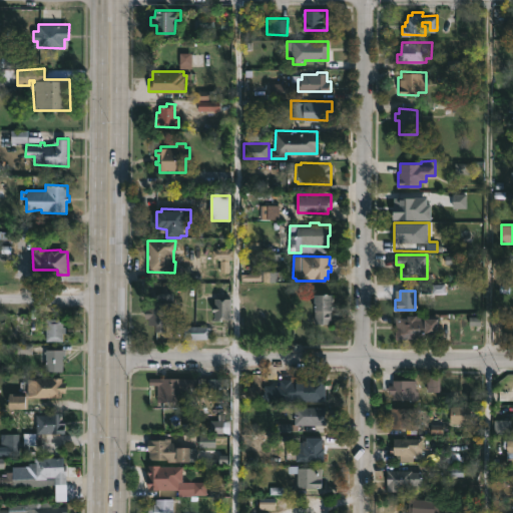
[(173,302),(173,326),(166,326),(166,333),(154,332),(155,325),(148,325),(148,319),(144,319),(144,310),(150,310),(150,293),(173,294),(173,302)]
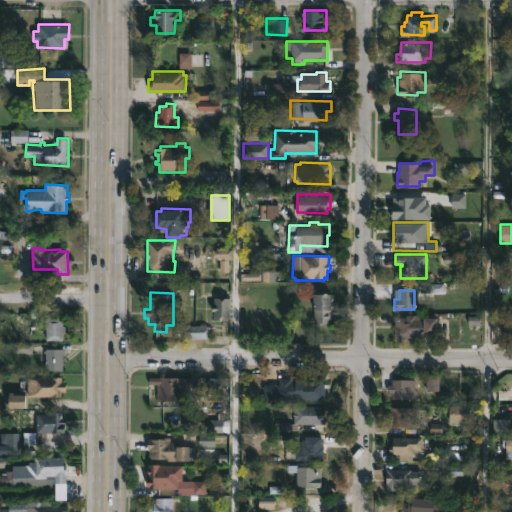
[(333,293),(333,303),(336,303),(335,309),(331,310),(331,323),(315,323),(315,293),(333,293)]
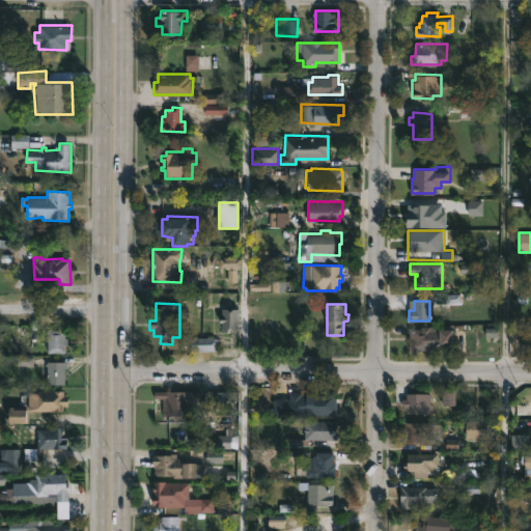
[(239,308),(239,330),(221,330),(221,322),(218,322),(218,316),(222,316),(222,308),(239,308)]
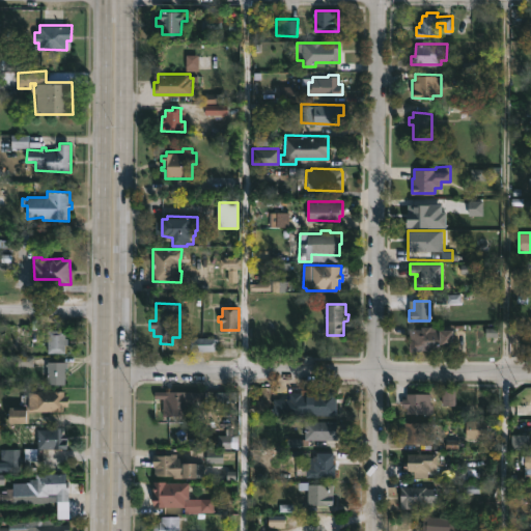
[(430,328),(430,330),(455,329),(454,355),(440,355),(441,338),(430,338),(430,348),(410,350),(410,329),(430,328)]
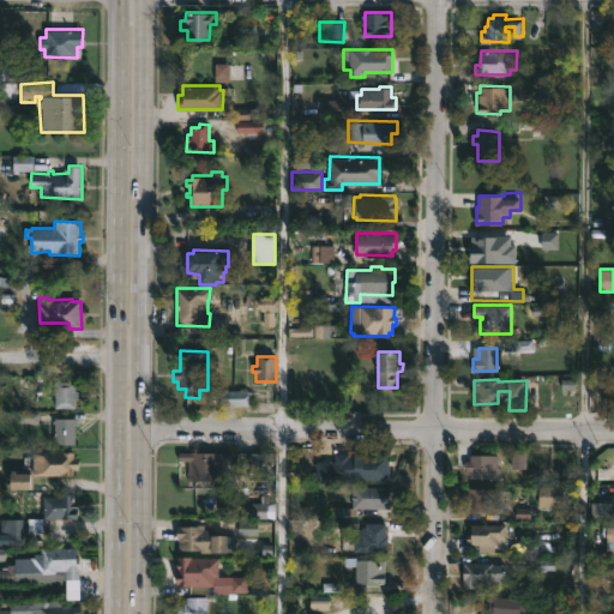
[(77,396),(77,408),(54,407),(55,381),(77,381),(77,396)]
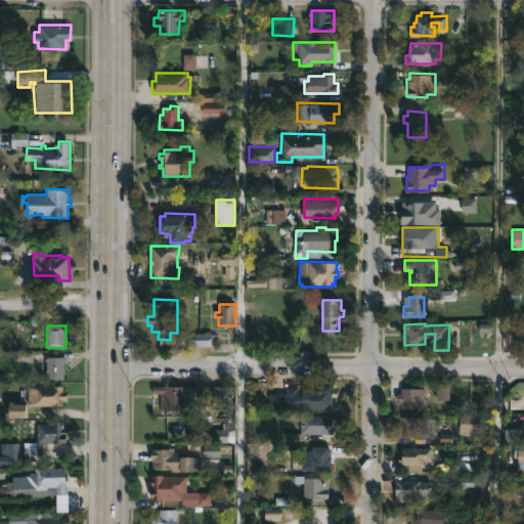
[(211,333),(211,335),(215,335),(215,345),(188,346),(188,333),(211,333)]
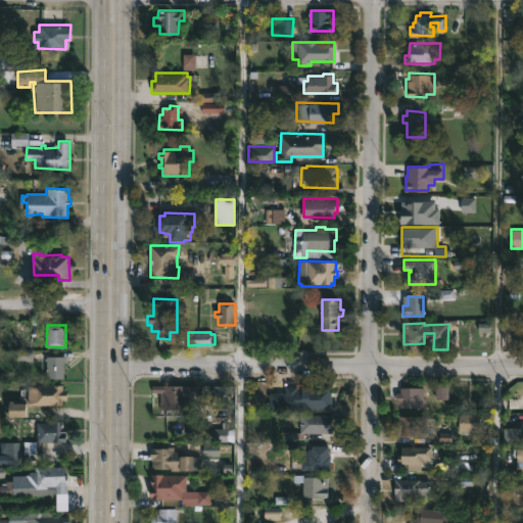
[(66,380),(47,380),(47,358),(66,358),(66,380)]
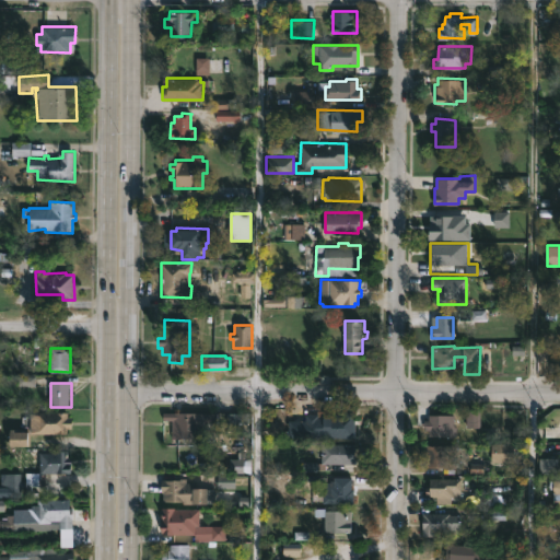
[(317,408),(317,411),(334,411),(334,413),(356,411),(356,438),(303,436),(303,440),(288,440),(288,424),(294,424),(294,413),(307,413),(307,408),(317,408)]
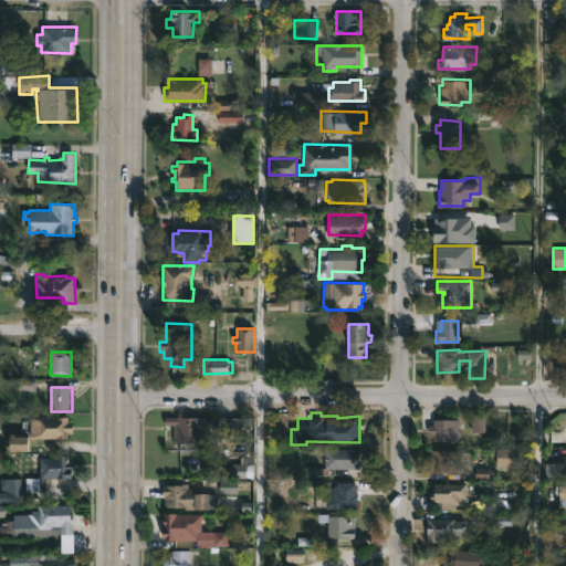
[(69,416),(69,421),(73,421),(73,432),(65,432),(65,438),(31,438),(30,451),(10,451),(10,432),(16,432),(14,437),(29,437),(29,432),(31,432),(31,416),(69,416)]
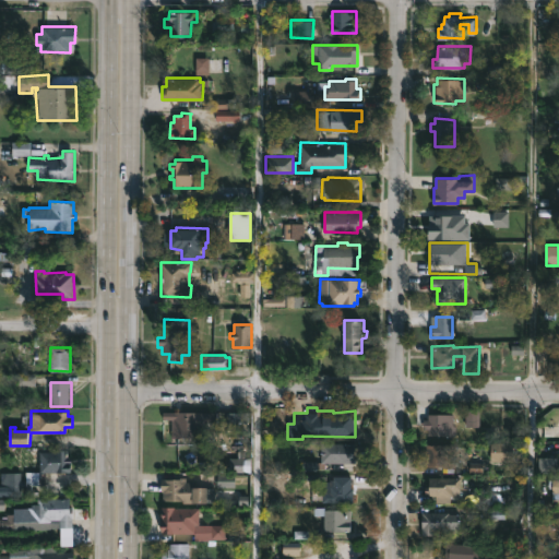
[(217,413),(217,427),(199,428),(199,438),(171,438),(171,420),(163,420),(163,412),(217,413)]
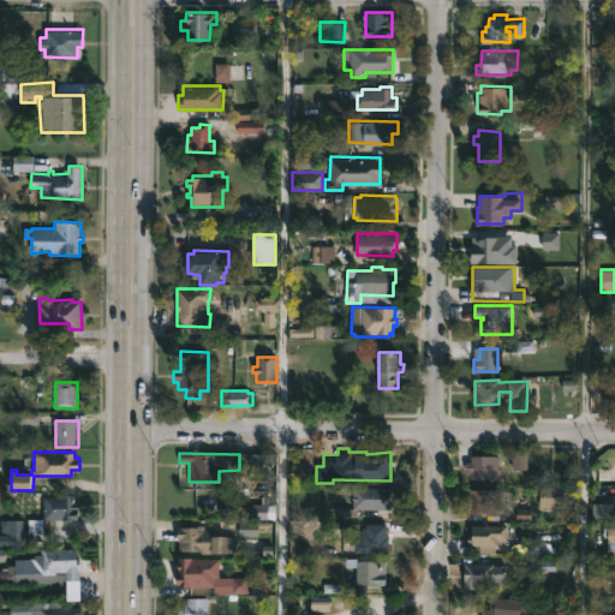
[(500,457),(500,469),(503,469),(503,478),(485,477),(485,479),(471,479),(471,472),(466,472),(467,461),(471,461),(471,455),(500,457)]
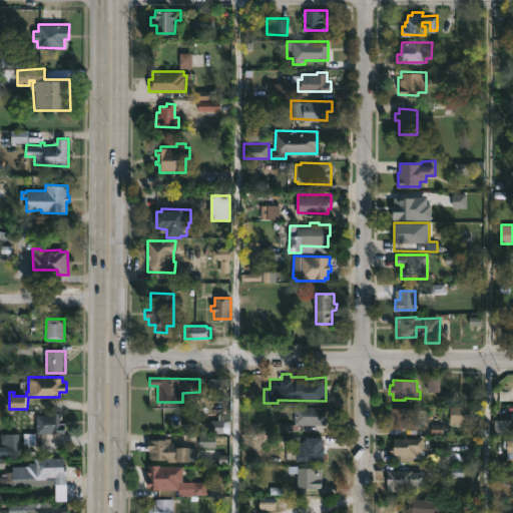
[(326,419),(326,424),(299,424),(299,430),(279,430),(280,422),(295,423),(295,406),(326,406),(326,419)]
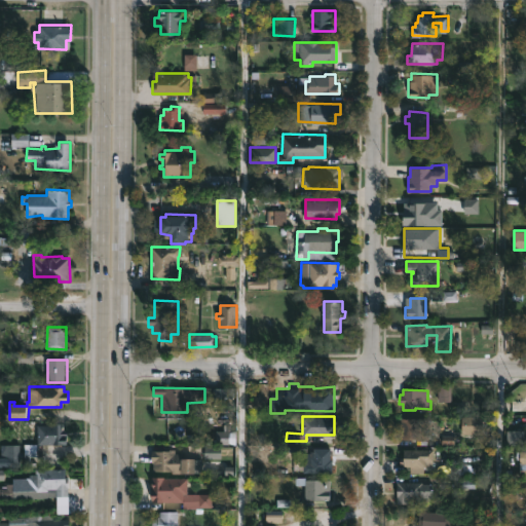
[(470,433),(461,433),(461,416),(483,416),(483,433),(470,433)]
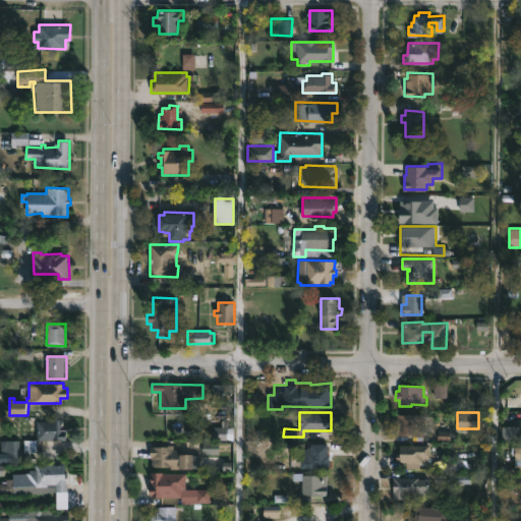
[(425,415),(425,433),(398,433),(398,427),(395,427),(395,419),(397,419),(397,414),(425,415)]
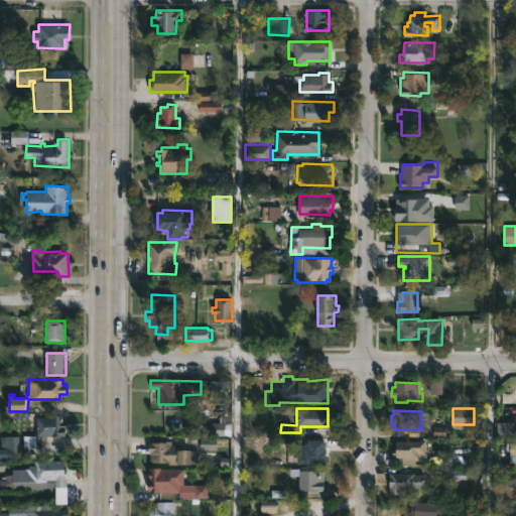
[(62,415),(62,422),(66,422),(66,435),(37,435),(37,425),(33,425),(33,415),(62,415)]
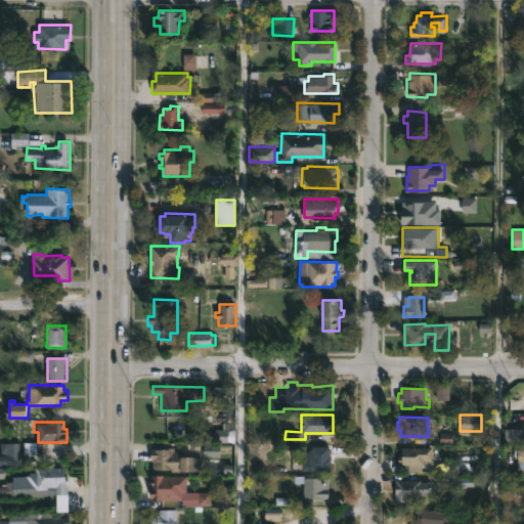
[(507,443),(523,443),(523,431),(507,431),(507,443)]
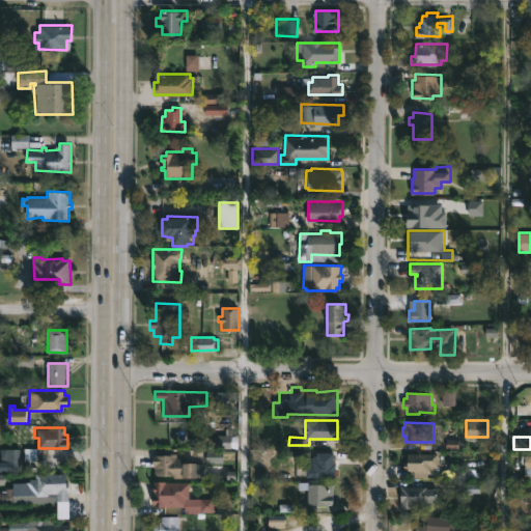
[(36,448),(36,460),(30,460),(30,468),(24,468),(24,460),(20,460),(20,471),(4,470),(4,460),(0,460),(1,453),(4,453),(4,449),(20,449),(20,456),(24,456),(24,447),(36,448)]
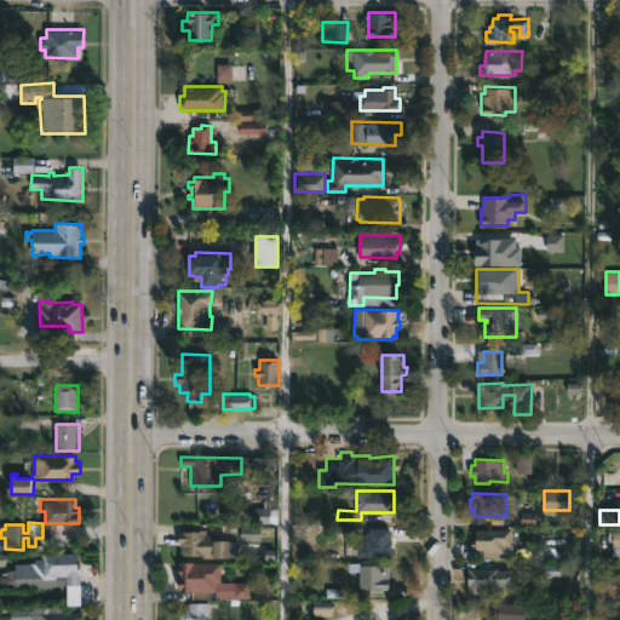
[(248,540),(231,540),(231,558),(201,558),(202,556),(181,556),(179,530),(213,529),(213,540),(229,540),(229,526),(248,526),(248,540)]
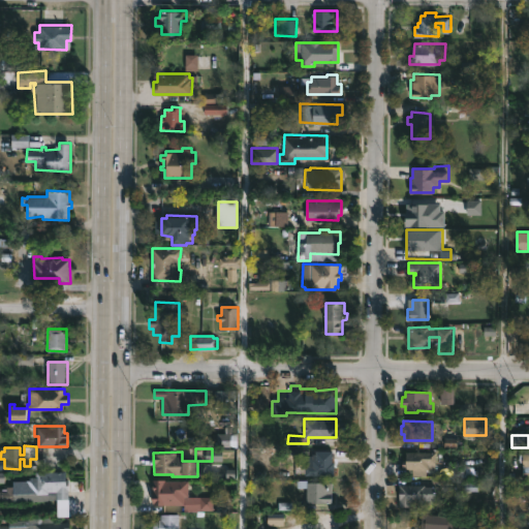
[(333,462),(334,462),(334,475),(305,475),(305,465),(311,465),(311,458),(315,458),(315,450),(333,450),(333,462)]
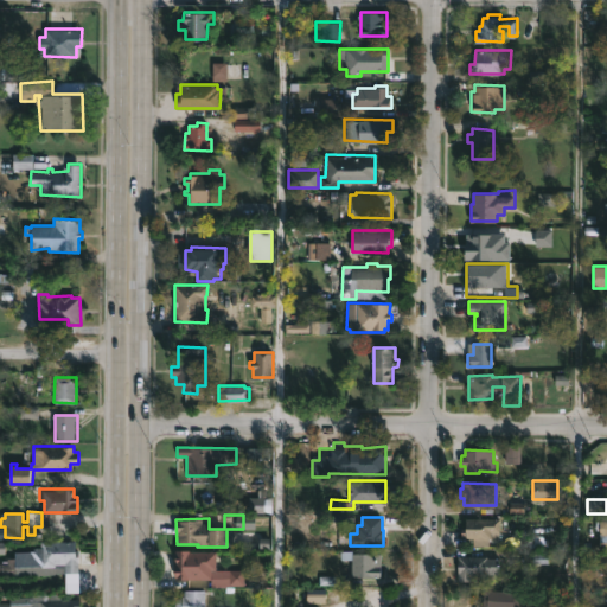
[(500,518),(500,538),(490,538),(490,547),(474,545),(474,538),(462,536),(462,528),(467,528),(467,518),(500,518)]
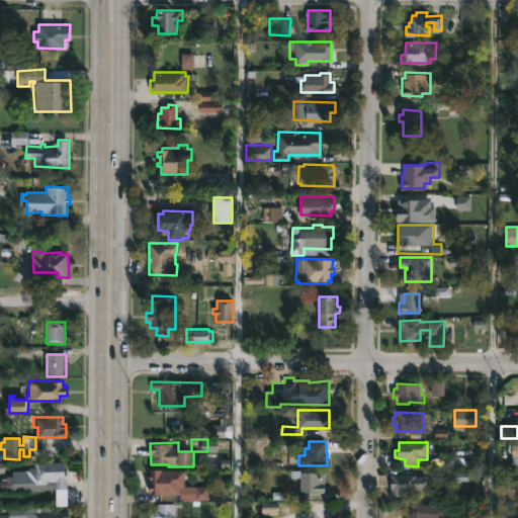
[(517,444),(517,462),(509,462),(510,453),(506,453),(506,444),(517,444)]
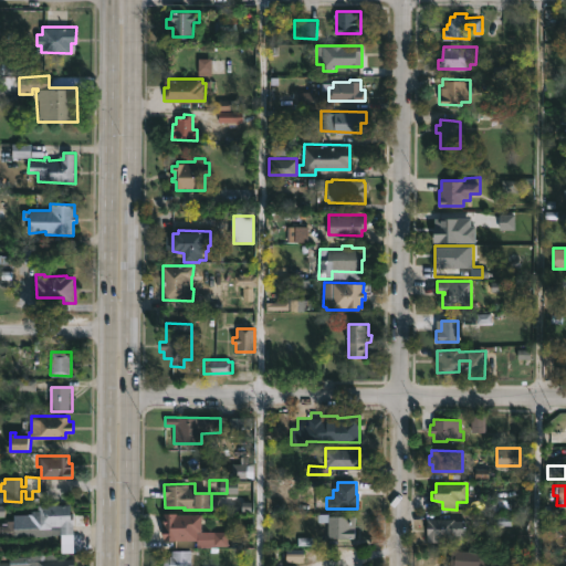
[(74,524),(74,534),(61,534),(61,526),(52,525),(52,528),(21,528),(21,536),(0,536),(0,520),(19,520),(20,514),(32,514),(32,511),(38,511),(38,504),(70,505),(70,517),(73,517),(74,524)]
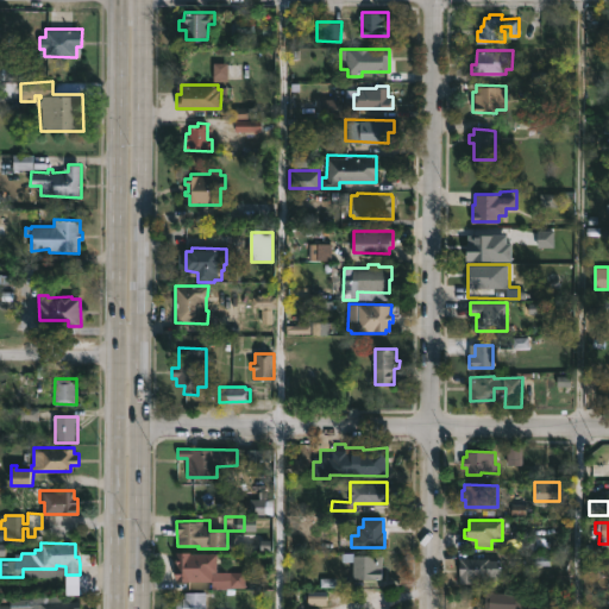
[(190,552),(217,552),(217,571),(245,571),(245,586),(212,589),(212,582),(175,581),(176,552),(190,552)]
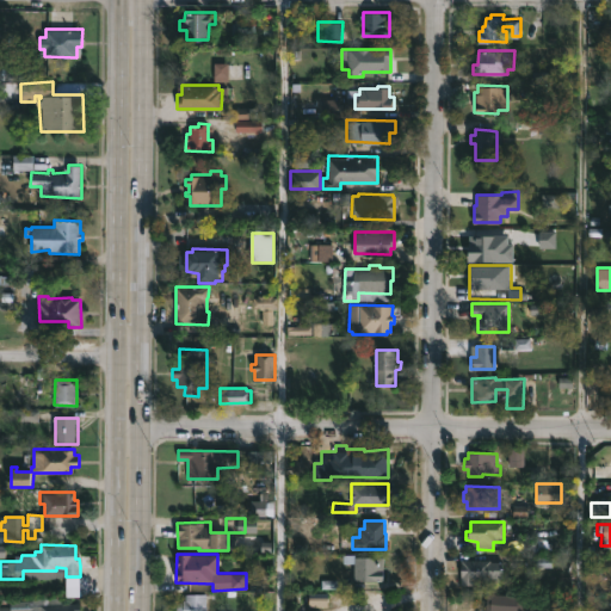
[(383,581),(353,580),(355,555),(383,556),(383,581)]
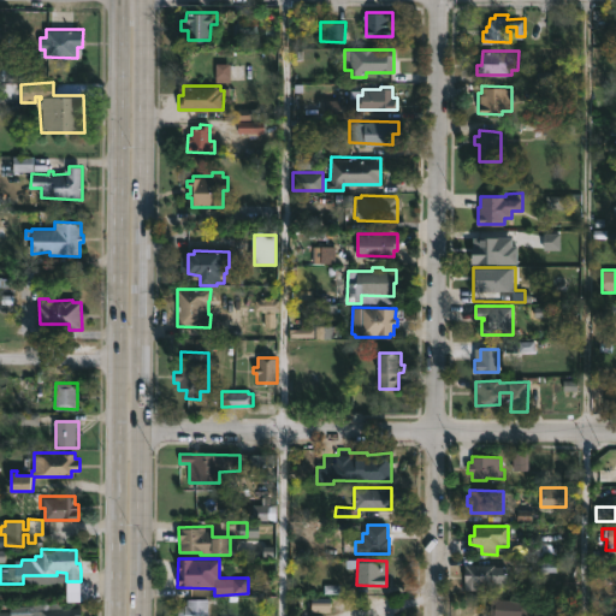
[(507,567),(505,584),(492,582),(492,591),(465,590),(466,564),(507,567)]
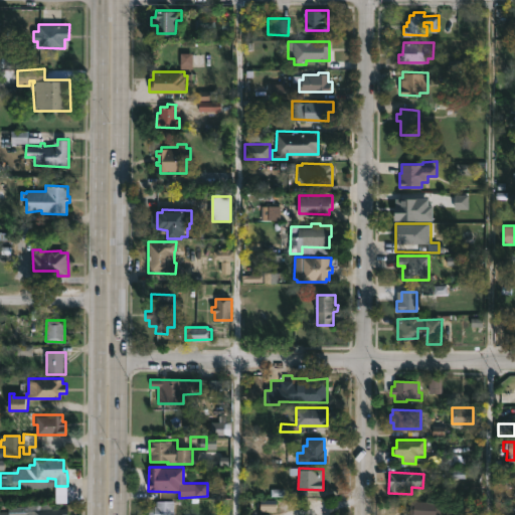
[(175,501),(175,514),(150,514),(150,509),(154,509),(154,506),(157,506),(157,500),(175,501)]
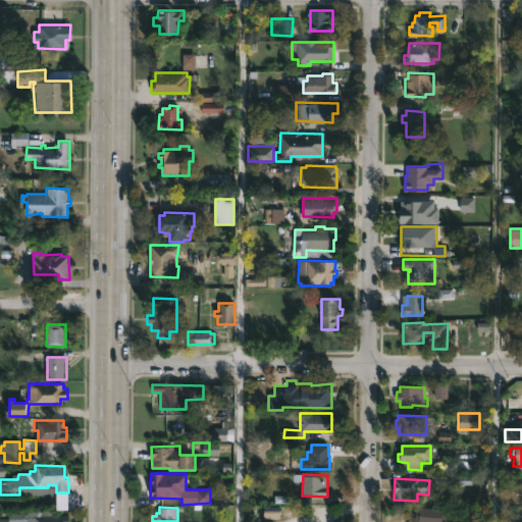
[(448,509),(446,521),(416,521),(417,507),(448,509)]
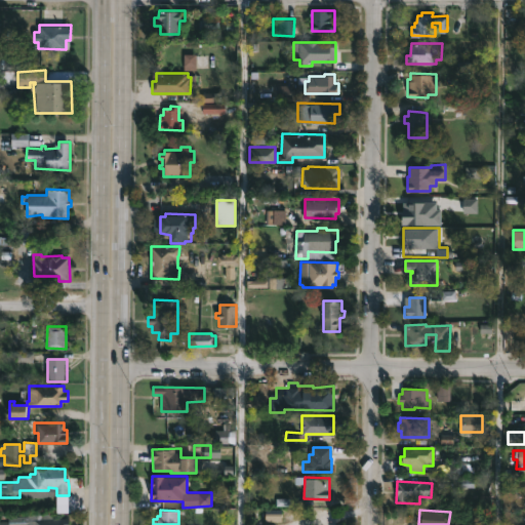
[(50,513),(50,518),(69,518),(69,524),(29,524),(29,519),(35,519),(35,514),(50,513)]
